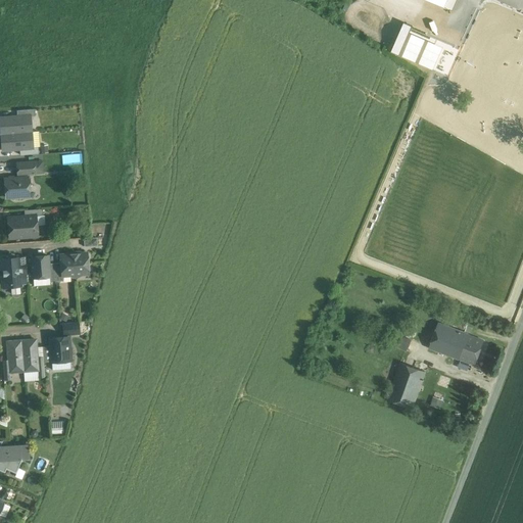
[(442,47),(410,33),(399,54),(433,69),(442,47)]
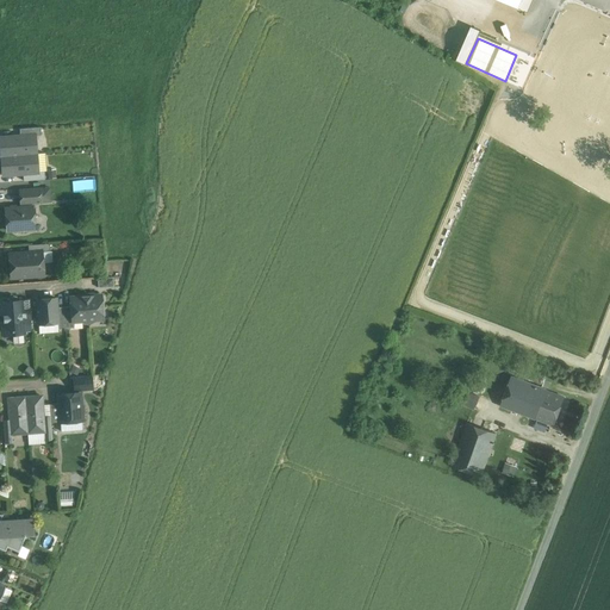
[(20,136),(0,137),(0,141),(1,156),(37,154),(36,135),(35,135),(20,136)]
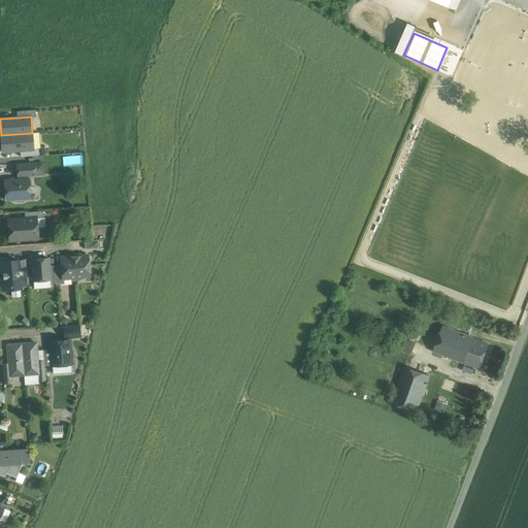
[(32,133),(1,135),(2,152),(20,151),(33,150),(33,149),(32,133)]
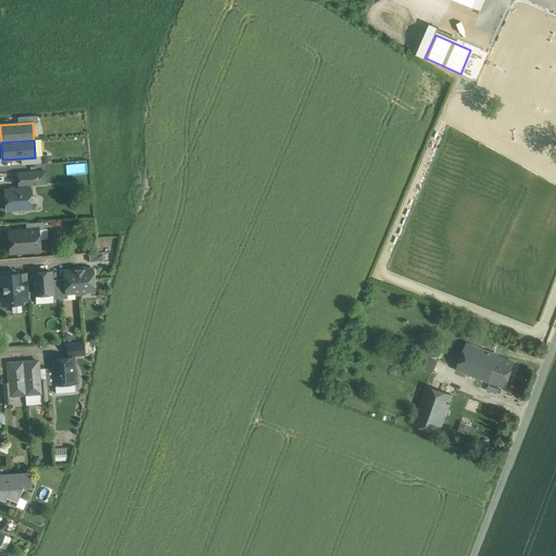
[(35,158),(21,159),(22,165),(41,163),(40,156),(35,156),(35,158)]
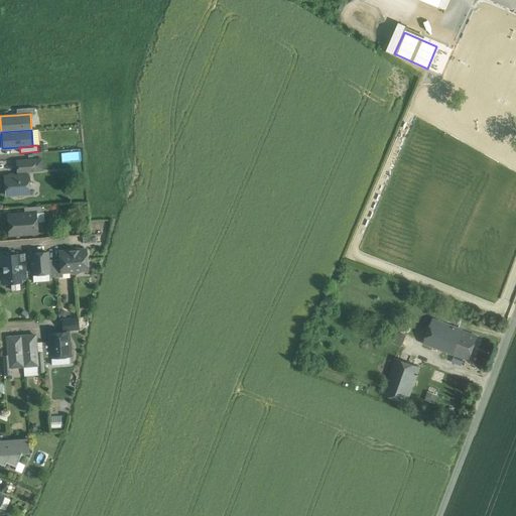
[(33,159),(16,160),(17,172),(34,171),(33,159)]
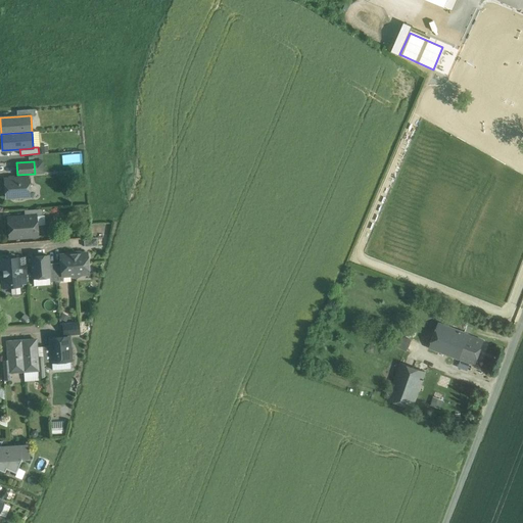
[(28,177),(4,179),(6,197),(14,196),(15,198),(21,197),(24,196),(30,195),(28,177)]
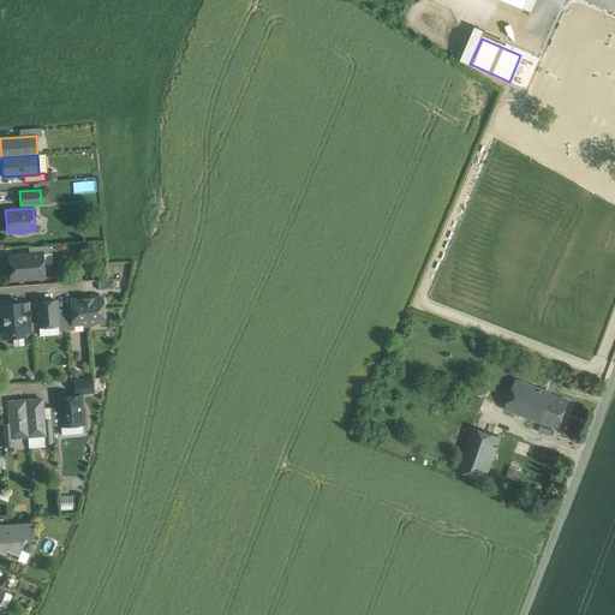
[(29,255),(11,256),(12,267),(10,267),(11,280),(45,278),(42,254),(29,255)]
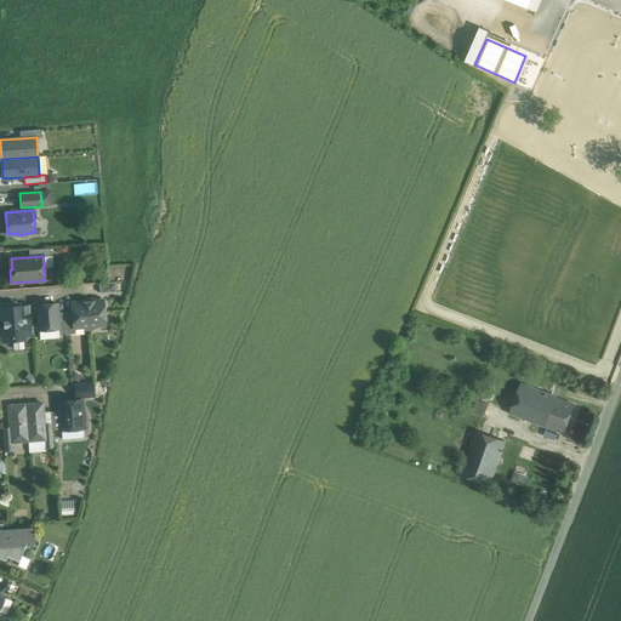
[(115,281),(100,283),(100,292),(115,291),(115,281)]
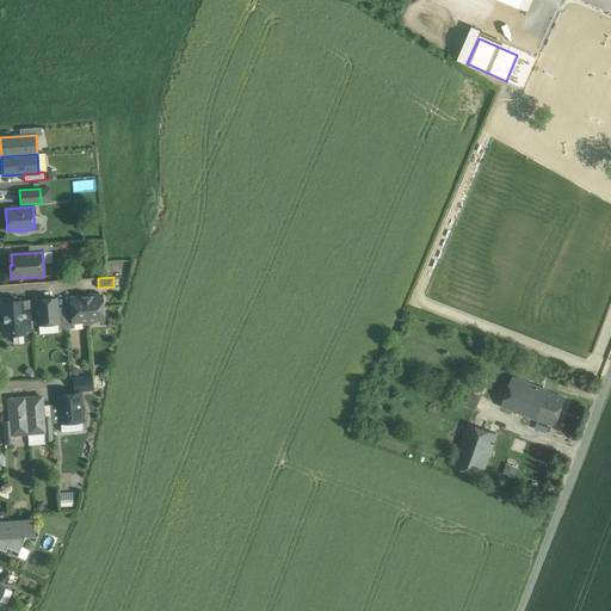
[(102,295),(86,296),(88,321),(104,320),(102,295)]
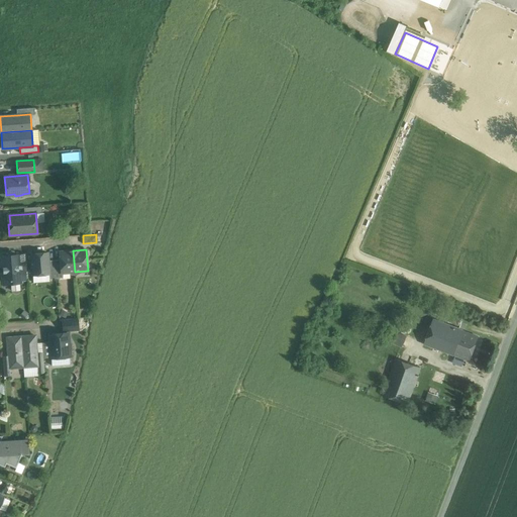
[(73,250),(60,251),(61,260),(62,273),(75,272),(73,250)]
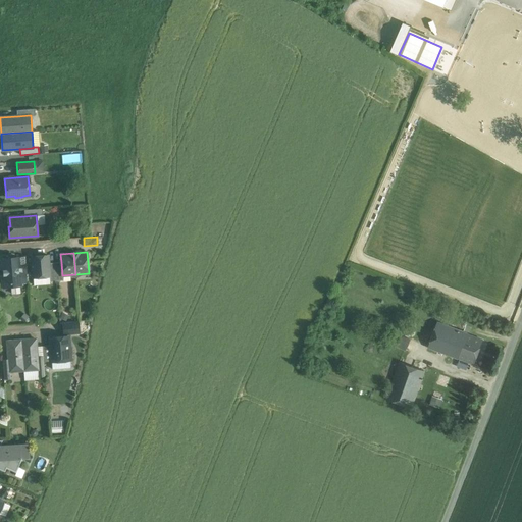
[(48,255),(32,256),(33,277),(49,275),(50,275),(49,263),(48,255)]
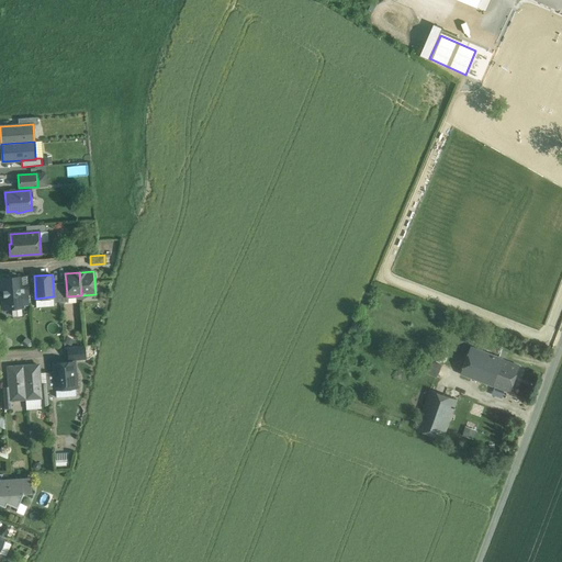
[(9,278),(9,280),(1,280),(1,291),(3,291),(3,295),(2,295),(3,306),(11,305),(12,307),(21,306),(21,304),(20,284),(19,277),(9,278)]
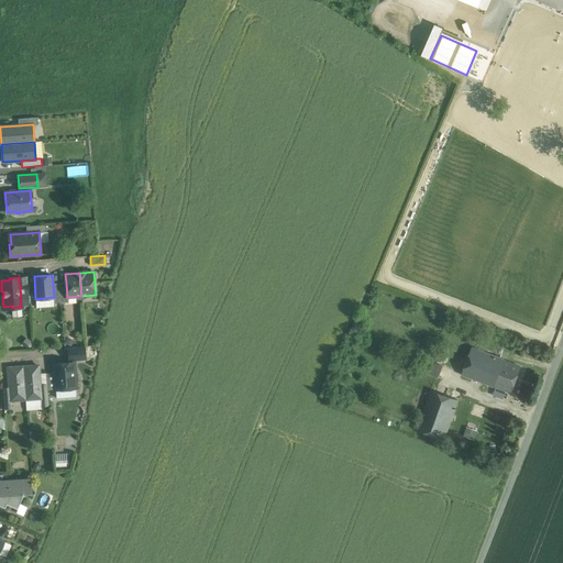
[(66,283),(59,283),(61,302),(68,302),(67,297),(66,283)]
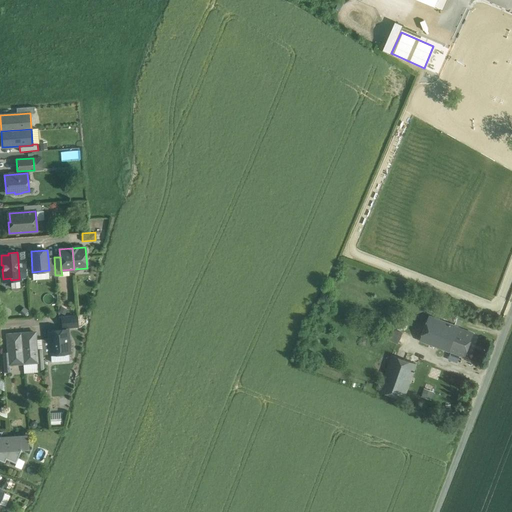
[(25,259),(18,259),(19,277),(27,277),(25,259)]
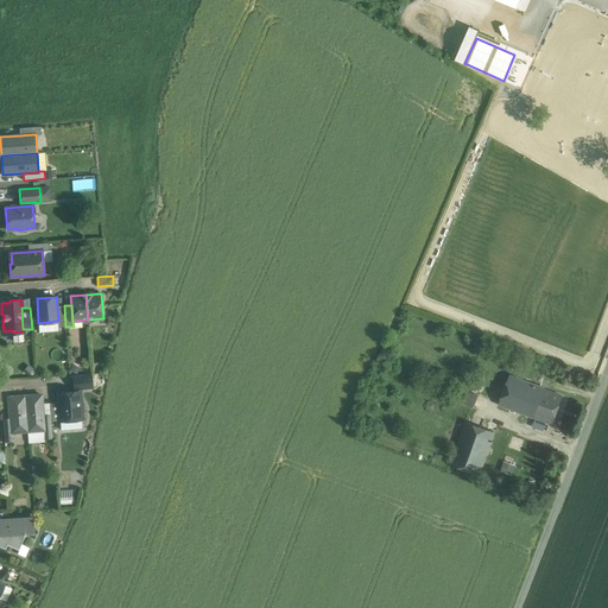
[(92,375),(74,377),(75,390),(93,387),(92,375)]
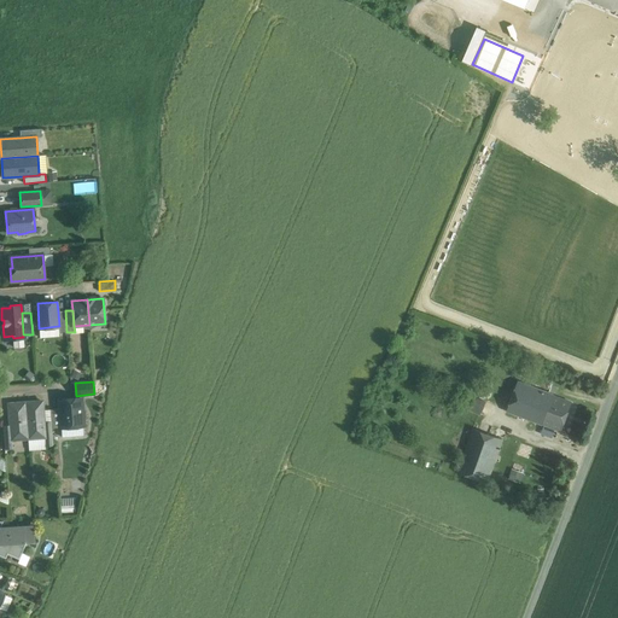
[(572,404),(518,384),(508,410),(561,431),(572,404)]
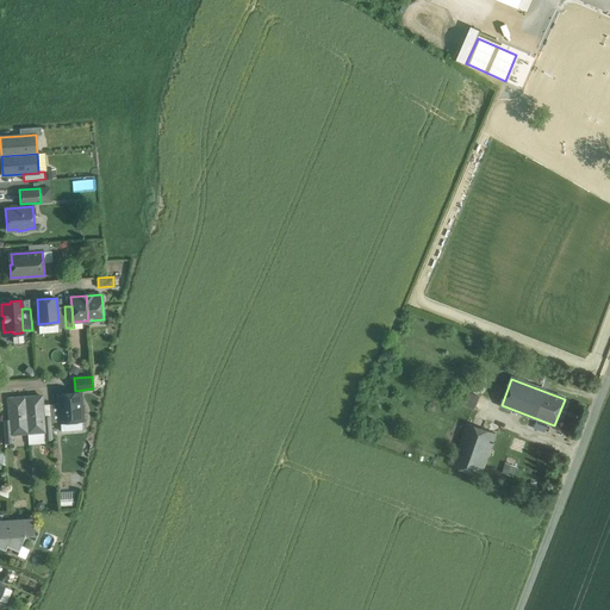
[(80,392),(58,394),(58,404),(61,422),(82,419),(81,415),(83,412),(82,405),(80,403),(80,392)]
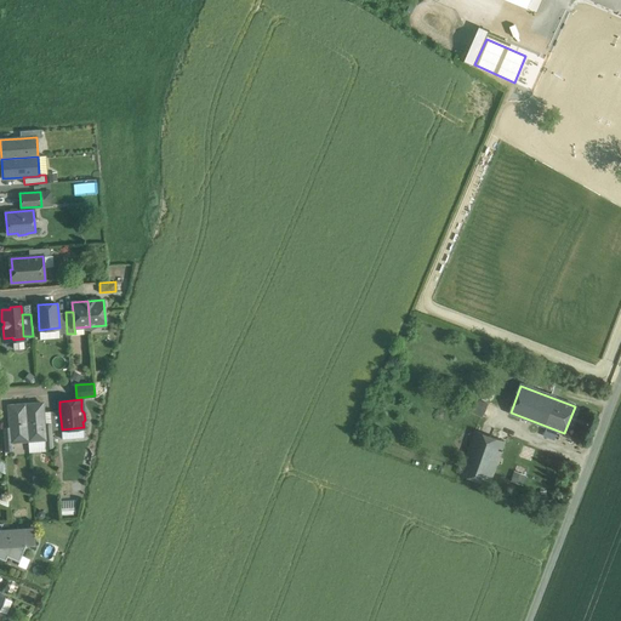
[(43,403),(26,404),(28,440),(45,439),(44,426),(43,403)]
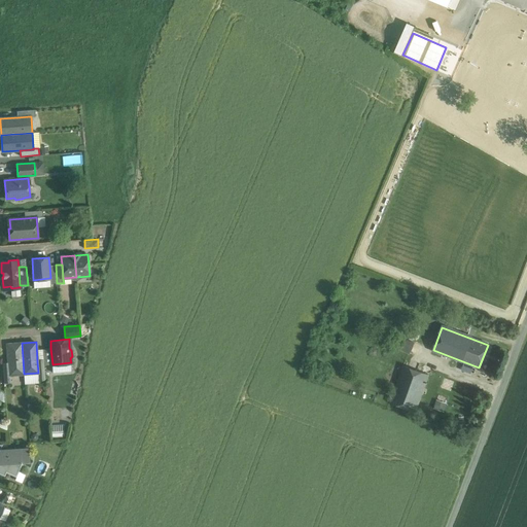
[(22,343),(7,344),(8,363),(9,375),(10,375),(24,374),(22,343)]
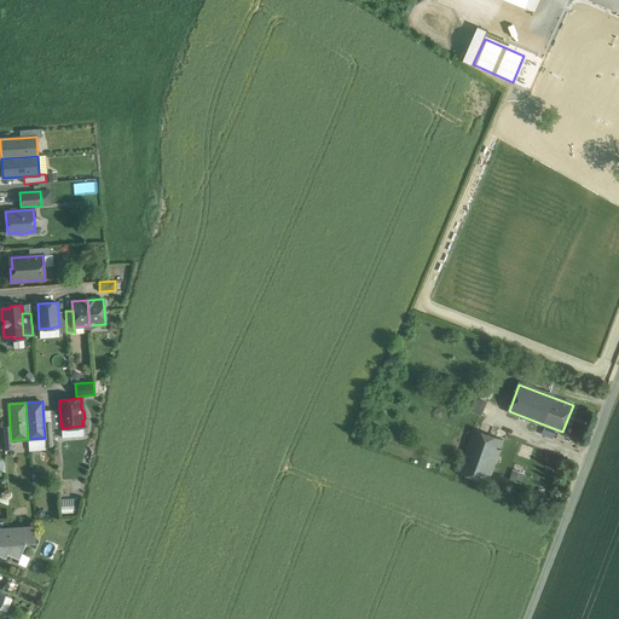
[(476,404),(474,403),(470,414),(480,418),(485,408),(476,404)]
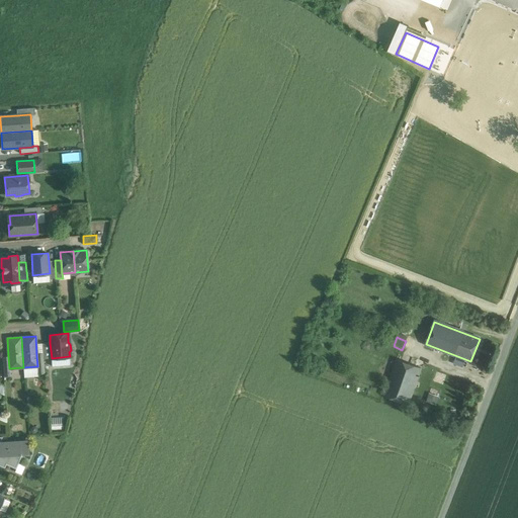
[(50,343),(41,343),(42,354),(44,359),(52,358),(50,343)]
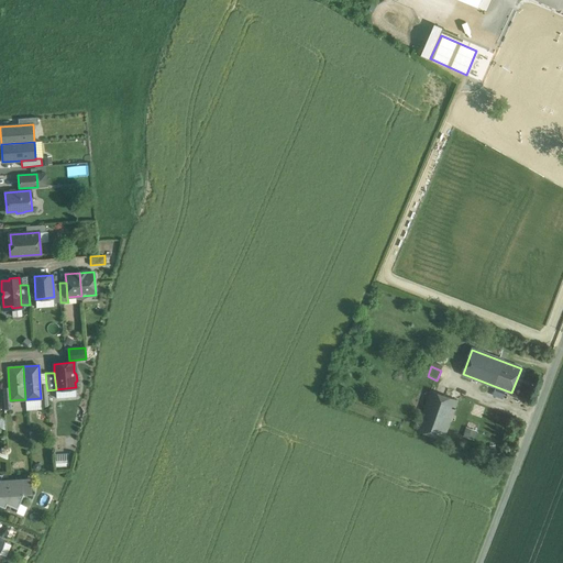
[(456,400),(430,390),(416,429),(443,439),(456,400)]
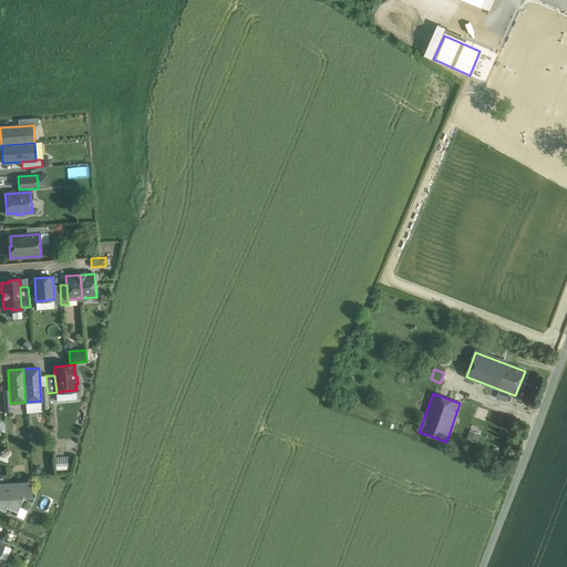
[(0,484),(0,509),(4,512),(7,508),(18,513),(24,496),(31,496),(30,483),(0,484)]
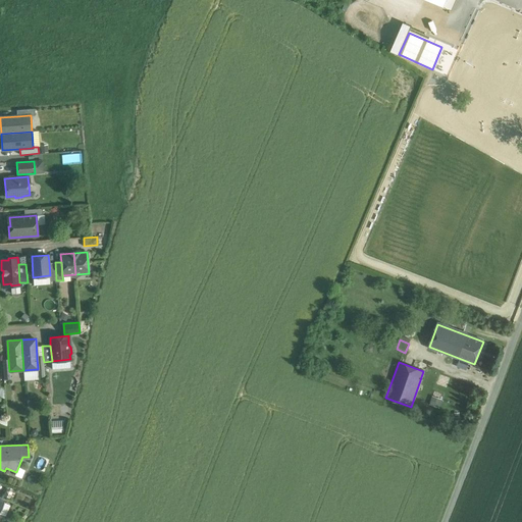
[(23,477),(27,468),(19,466),(16,474),(23,477)]
